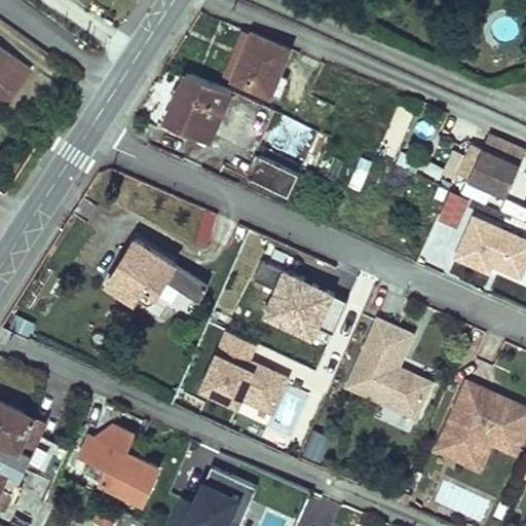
[(226,75),(235,78),(254,33),(246,30),(226,75)]
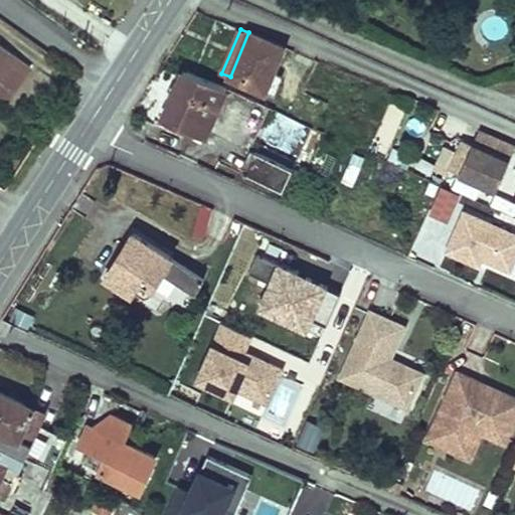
[(230,76),(266,92),(274,73),(286,47),(248,32),(230,76)]
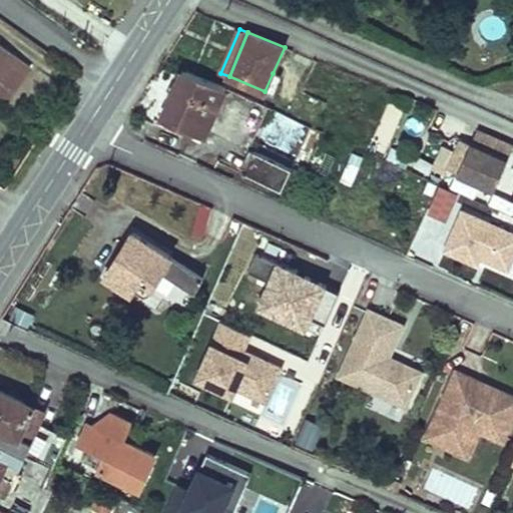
[(0,44),(0,96),(5,100),(22,76),(15,71),(22,60),(0,44)]
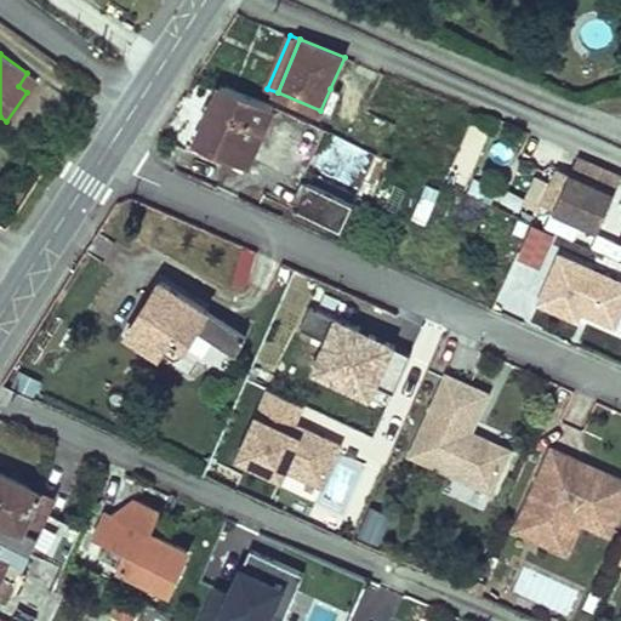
[(27,73),(18,86),(27,92),(35,79),(27,73)]
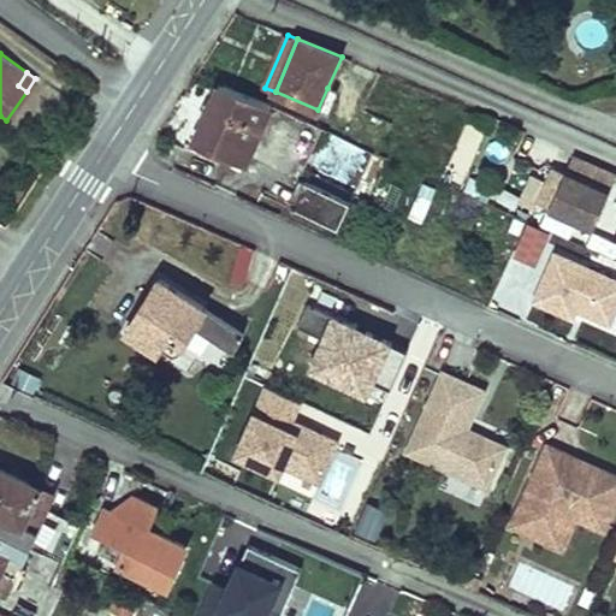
[(274,106),(223,83),(197,141),(250,164),(274,106)]
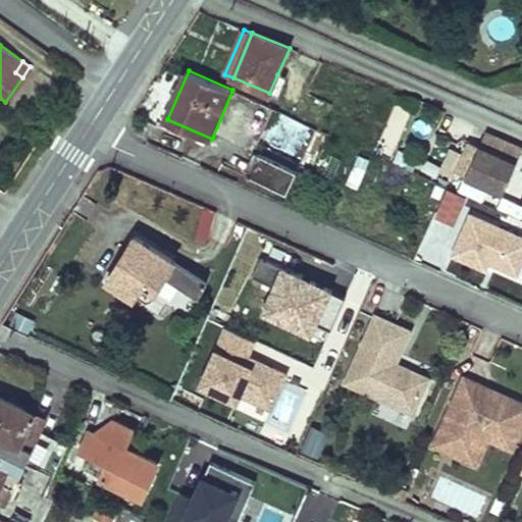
[(277,74),(269,93),(279,97),(288,77),(277,74)]
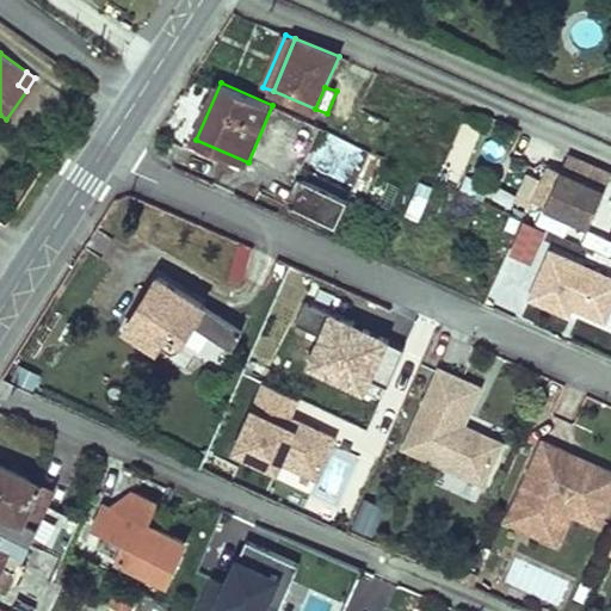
[(326,129),(309,166),(356,185),(371,149),(326,129)]
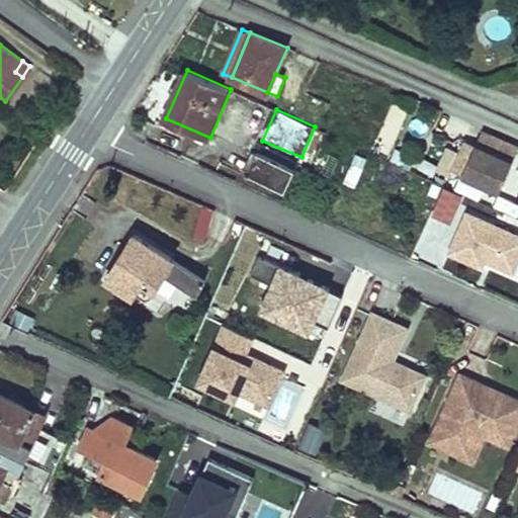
[(517,153),(517,145),(484,130),(478,144),(467,140),(454,169),(502,190),(517,153)]
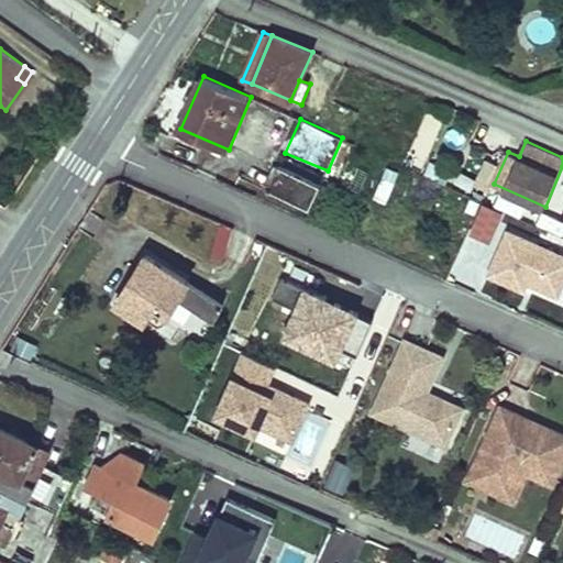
[(385,202),(398,172),(386,166),(373,198),(385,202)]
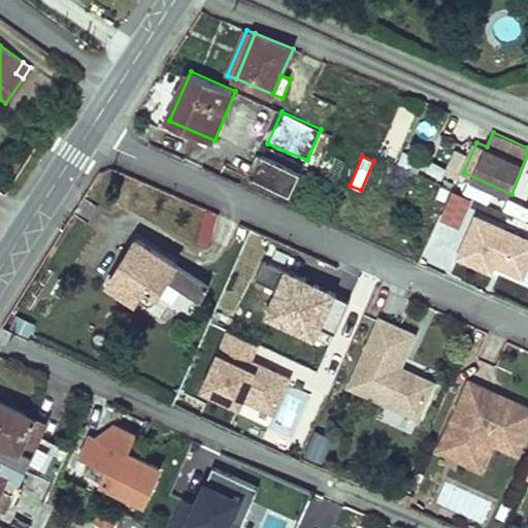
[(263,157),(252,179),(291,198),(302,176),(263,157)]
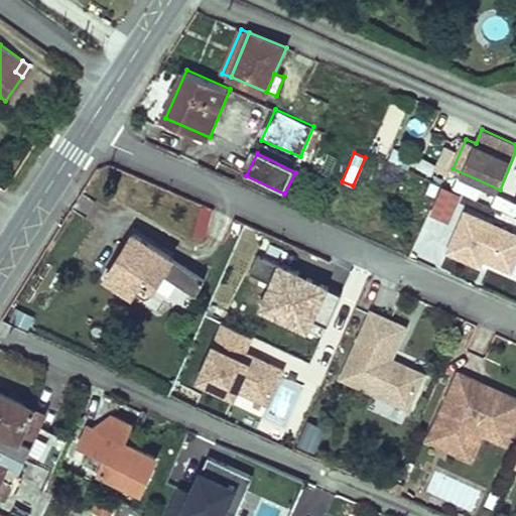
[(515,184),(507,209),(515,212),(515,184)]
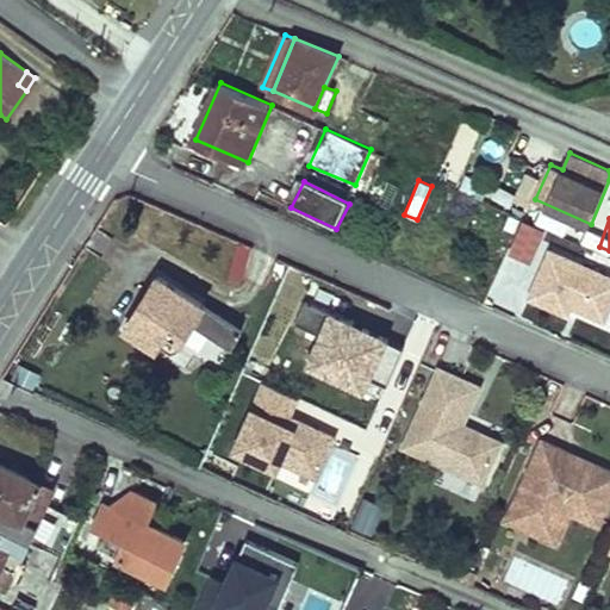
[(522,221),(509,251),(534,262),(547,230),(522,221)]
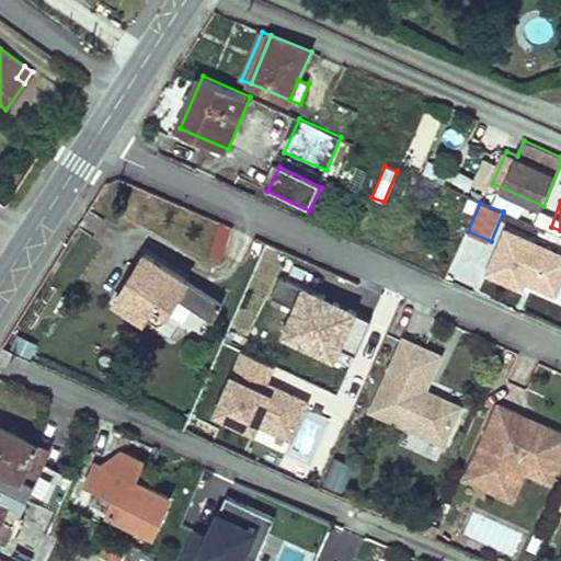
[(560,284),(560,253),(507,230),(488,273),(523,288),(526,279),(557,294),(560,284)]
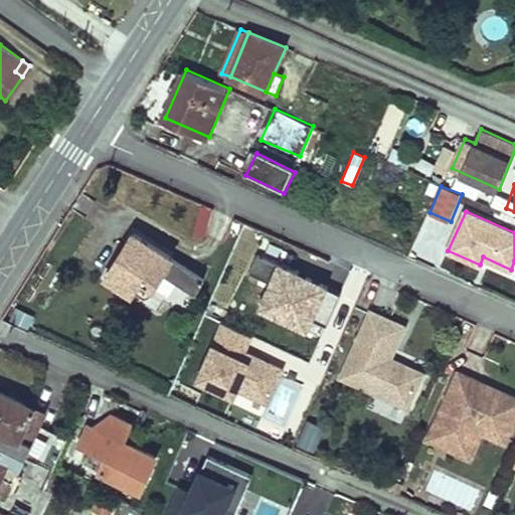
[(433,260),(447,221),(430,215),(415,253),(433,260)]
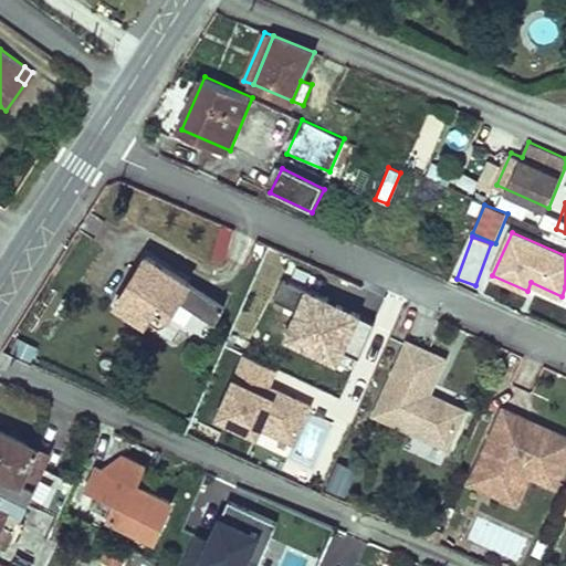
[(157,307),(170,315),(180,302),(213,322),(223,304),(148,258),(118,306),(146,324),(157,307)]
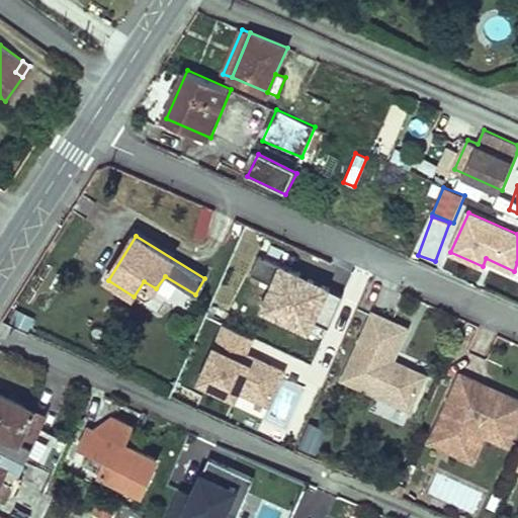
[(259,315),(324,340),(343,291),(257,258),(250,275),(271,283),(259,315)]
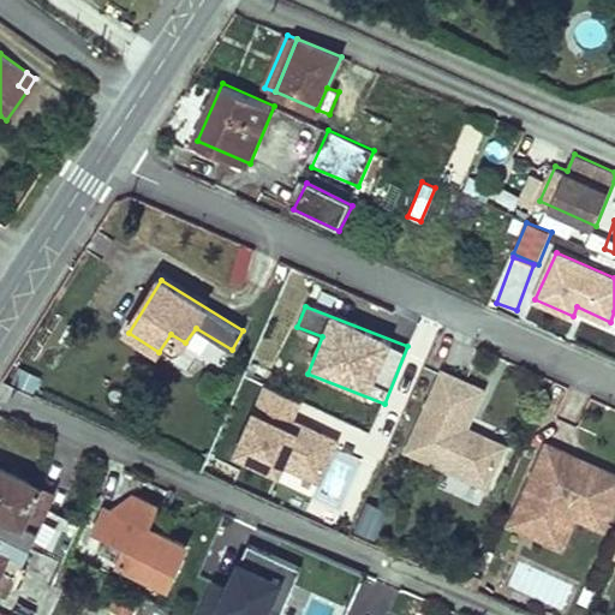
[(196,328),(185,342),(181,350),(218,371),(232,350),(196,328)]
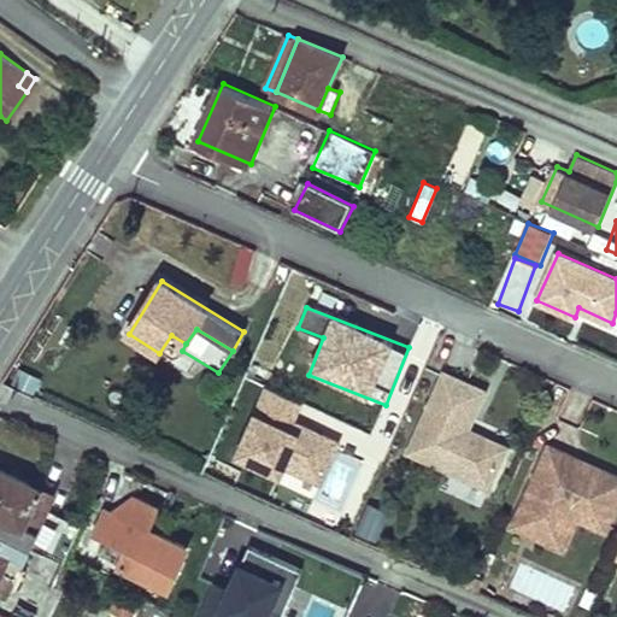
[(468,428),(485,391),(442,371),(406,452),(488,488),(507,446),(476,433),(472,440),(464,436),(468,428)]
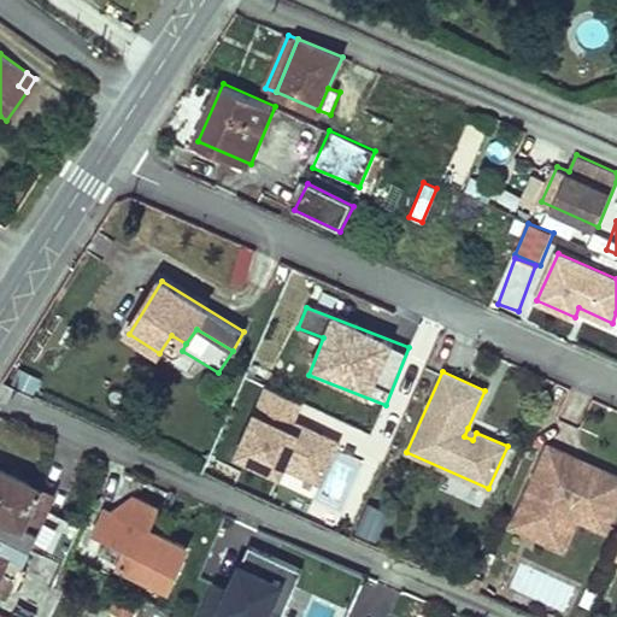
[(303,403),(268,388),(238,456),(281,475),(285,465),(304,472),(309,463),(327,471),(340,441),(294,421),(303,403)]
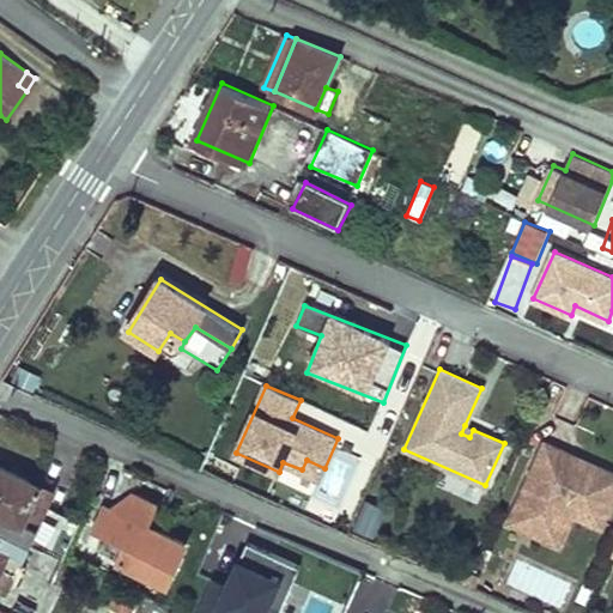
[(473,430),(465,425),(461,434),(469,437),(473,430)]
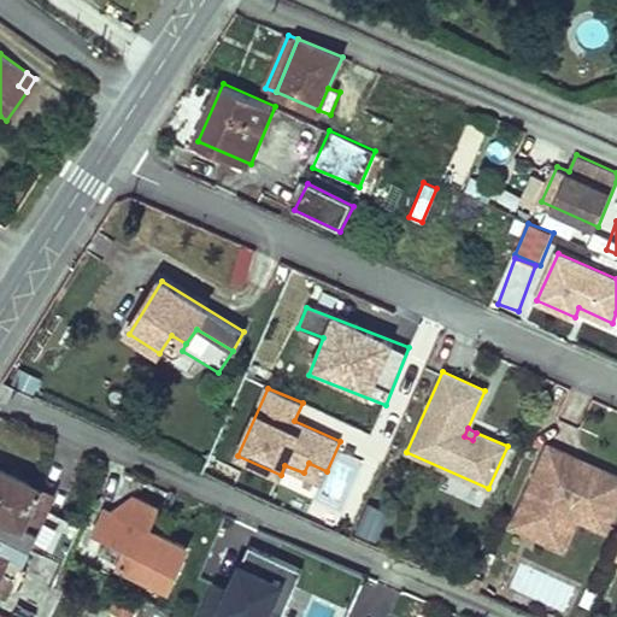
[(512,528),(551,545),(562,519),(571,517),(576,519),(606,533),(616,506),(616,476),(603,470),(599,479),(565,463),(569,456),(548,447),(512,528)]
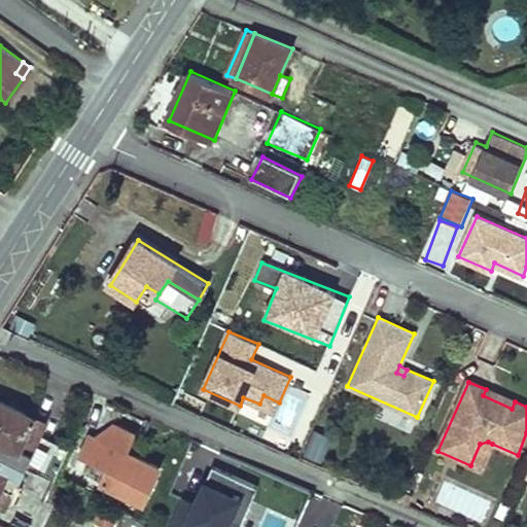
[(483,395),(512,409),(515,401),(486,389),(483,395)]
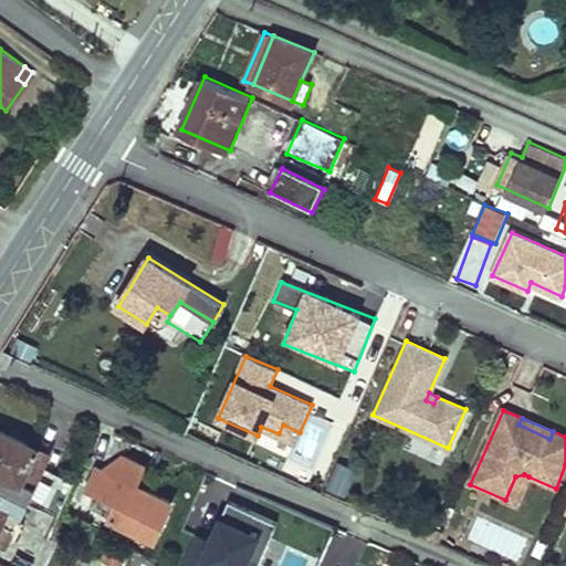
[(0,430),(0,545),(6,548),(17,525),(28,501),(44,509),(60,515),(75,482),(43,468),(49,453),(0,430)]
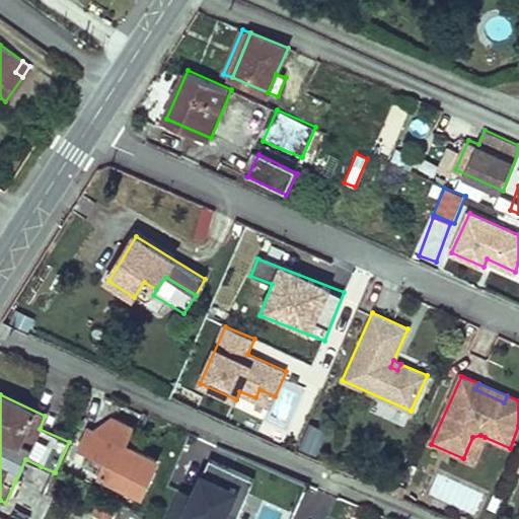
[(89,430),(81,447),(109,460),(102,476),(142,495),(158,460),(126,446),(134,426),(112,416),(93,432),(89,430)]
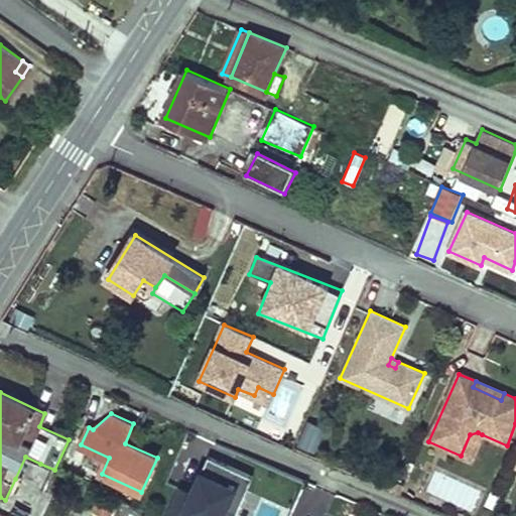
[(306,419),(295,445),(315,454),(326,427),(306,419)]
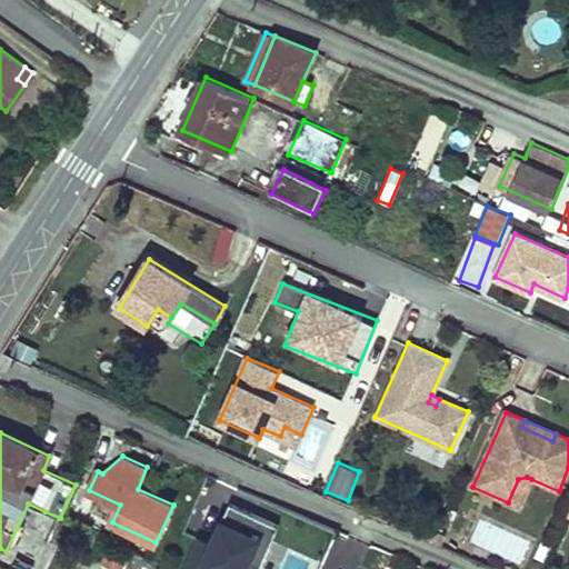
[(518,508),(531,479),(527,477),(518,479),(508,502),(518,508)]
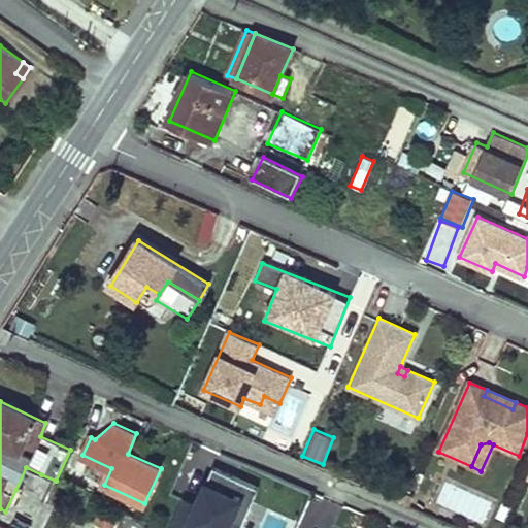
[(212,466),(196,504),(183,498),(169,527),(240,527),(259,486),(212,466)]
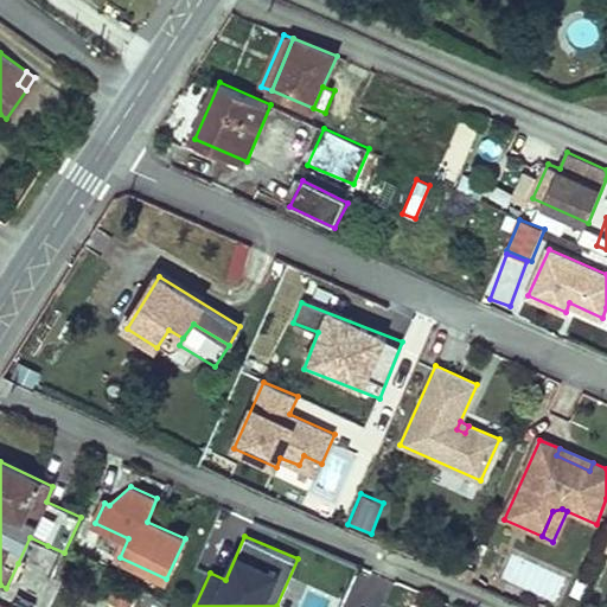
[(51,579),(64,553),(48,545),(30,537),(18,563),(51,579)]
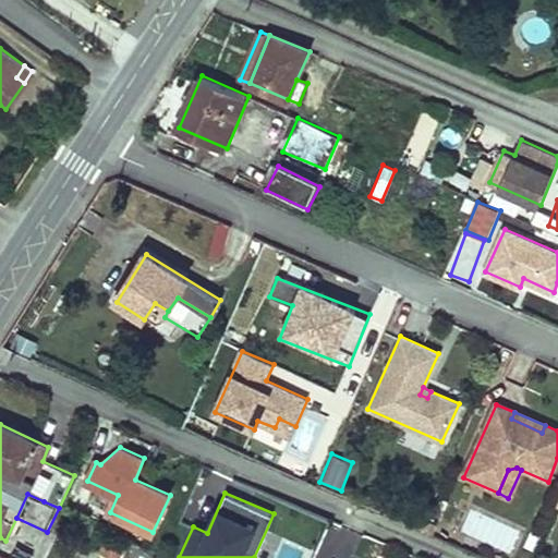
[(206,498),(199,496),(195,505),(203,508),(206,498)]
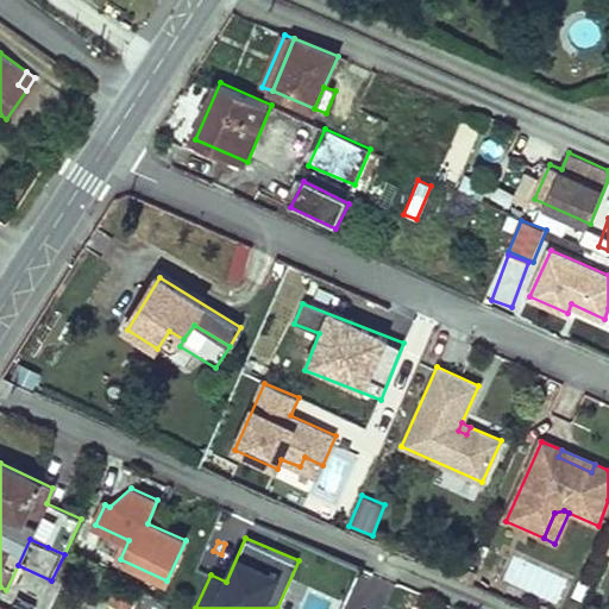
[(477,571),(465,565),(460,576),(471,581),(477,571)]
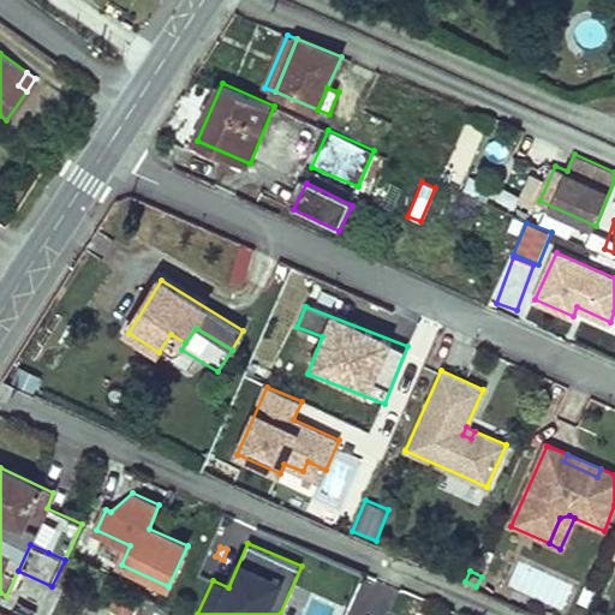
[(121,589),(114,605),(133,614),(135,614),(143,599),(121,589)]
